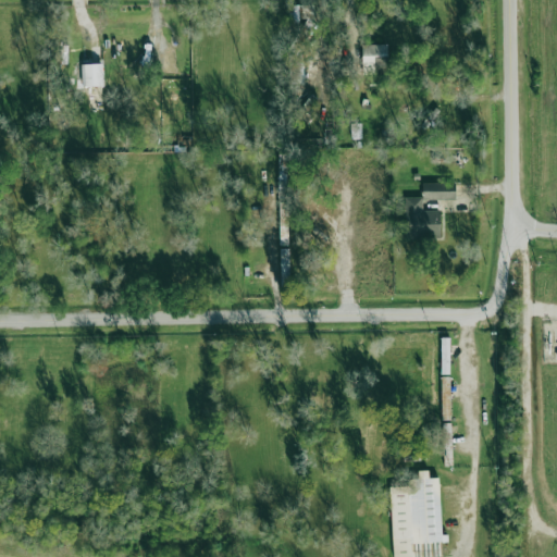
[(387,66),(386,44),(362,45),(362,74),(374,73),(374,66),(387,66)]
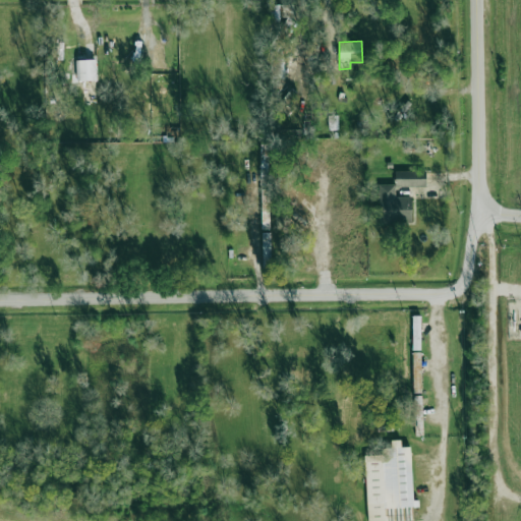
[(96,80),(96,60),(76,60),(76,80),(96,80)]
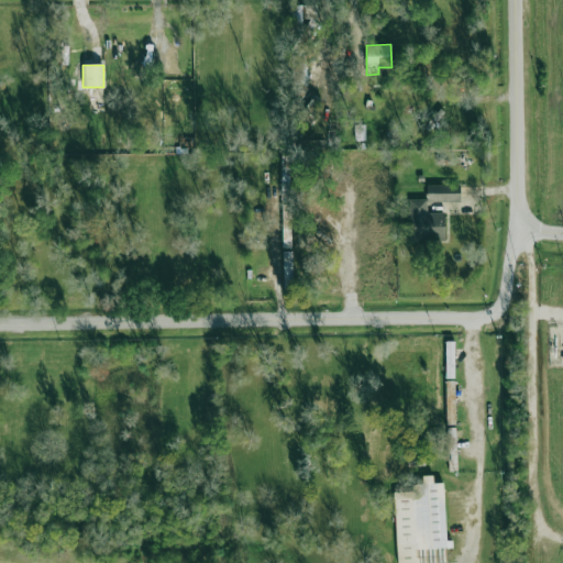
[(427,185),(427,202),(460,201),(460,184),(427,185)]
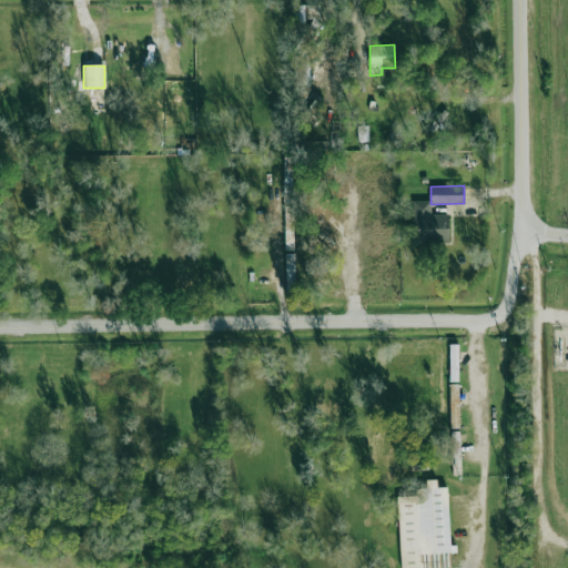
[(414,201),(415,243),(449,243),(448,215),(430,215),(430,201),(414,201)]
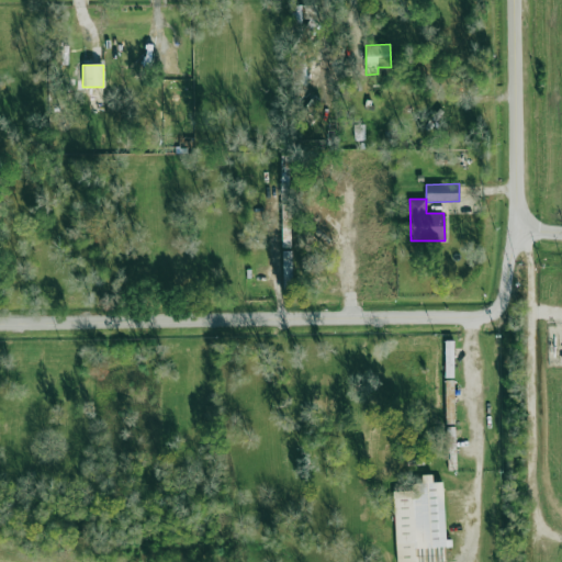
[(453,341),(446,340),(445,378),(452,378),(453,341)]
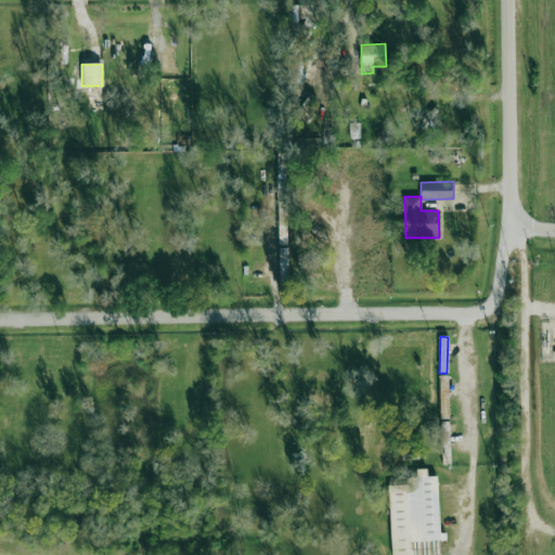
[(440,418),(450,418),(448,375),(439,375),(440,418)]
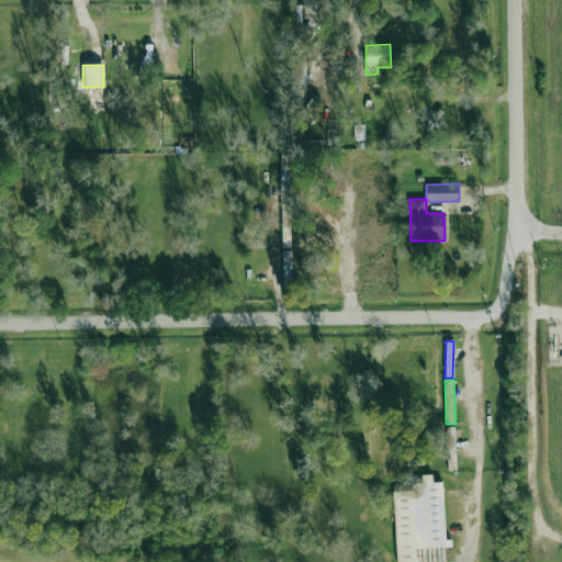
[(393,492),(395,561),(417,561),(417,548),(446,547),(444,482),(433,482),(431,474),(420,474),(420,484),(412,484),(412,492),(393,492)]
